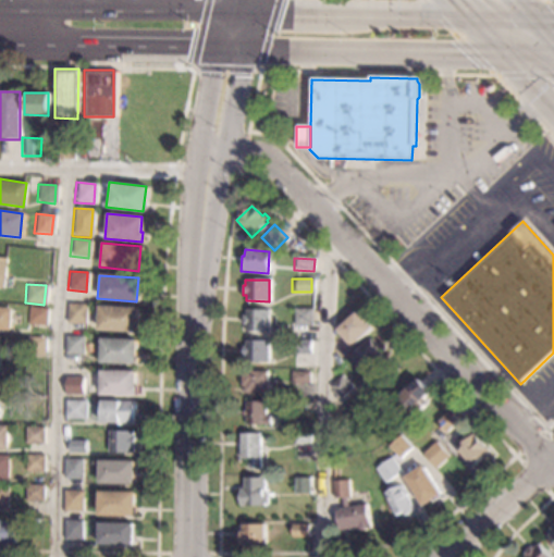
[(84,305),(83,324),(65,323),(66,304),(84,305)]
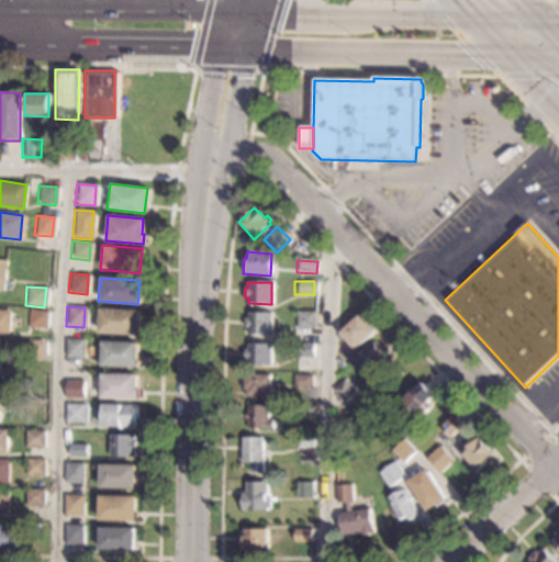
[(138,311),(137,324),(138,324),(138,335),(97,333),(98,308),(138,311)]
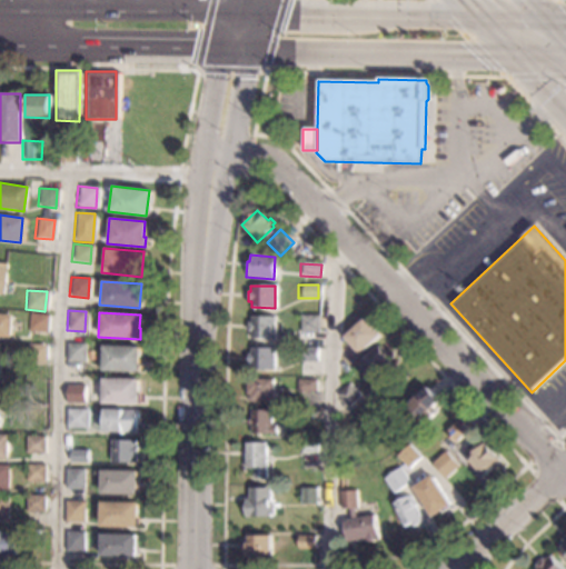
[(0,313),(9,315),(8,338),(0,337),(0,313)]
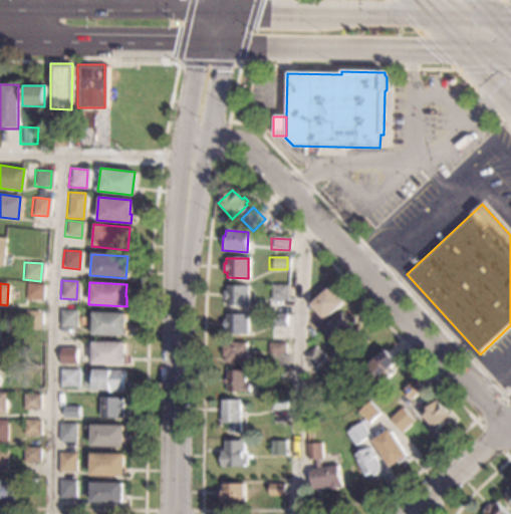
[(42,285),(40,300),(24,299),(26,283),(42,285)]
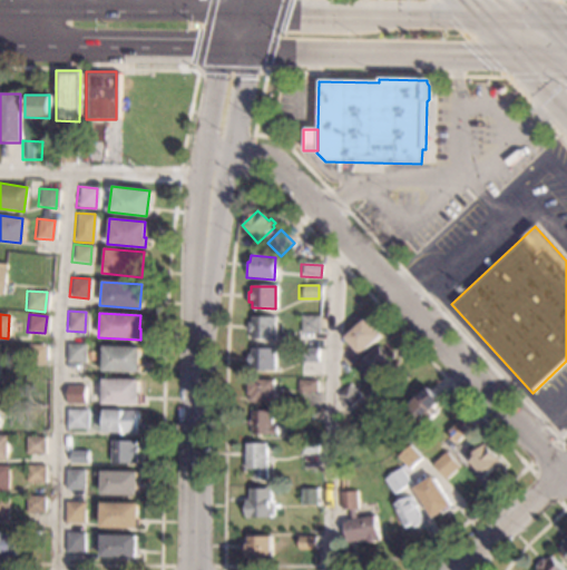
[(318,316),(318,334),(299,333),(300,316),(318,316)]
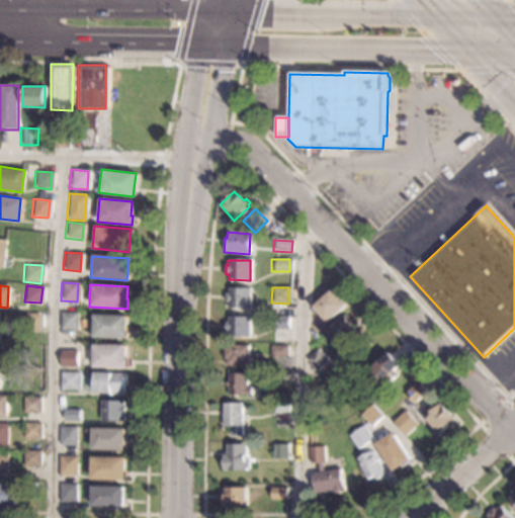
[(248,289),(248,309),(227,309),(227,303),(224,303),(224,294),(227,294),(227,288),(248,289)]
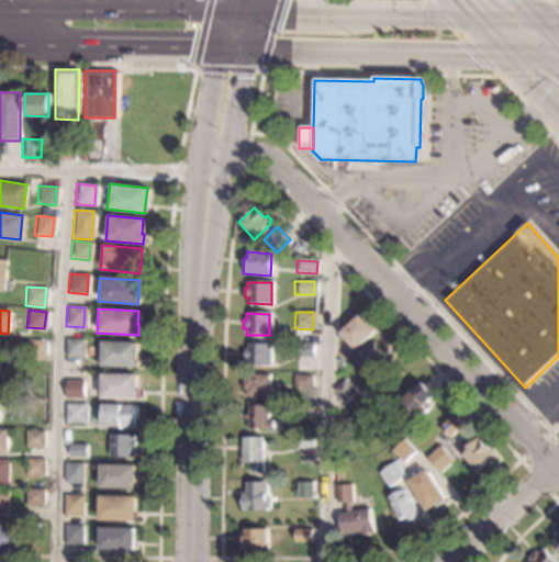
[(345,318),(341,323),(336,317),(341,313),(345,318)]
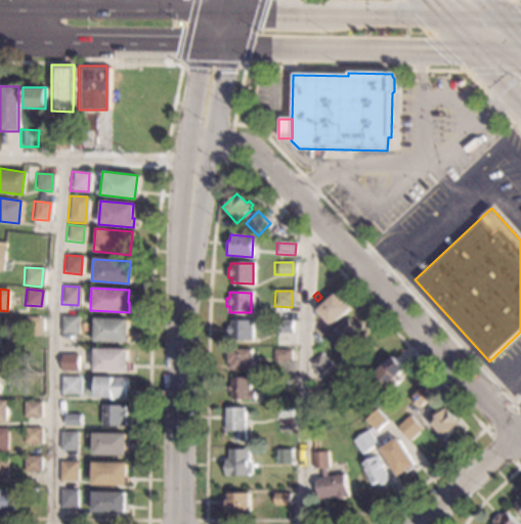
[(348,309),(330,326),(314,311),(334,294),(348,309)]
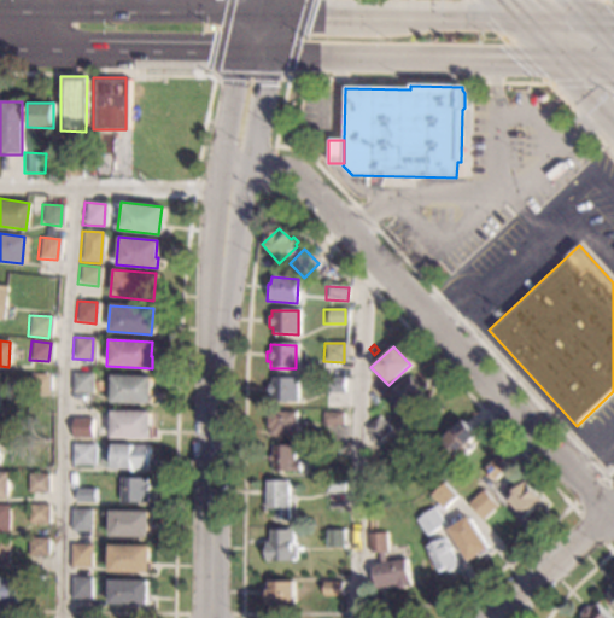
[(89,392),(71,394),(70,373),(89,373),(89,392)]
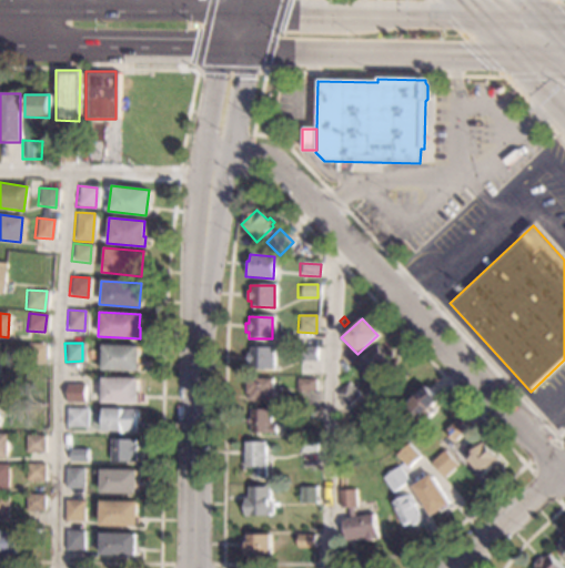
[(44,345),(43,363),(26,363),(26,344),(44,345)]
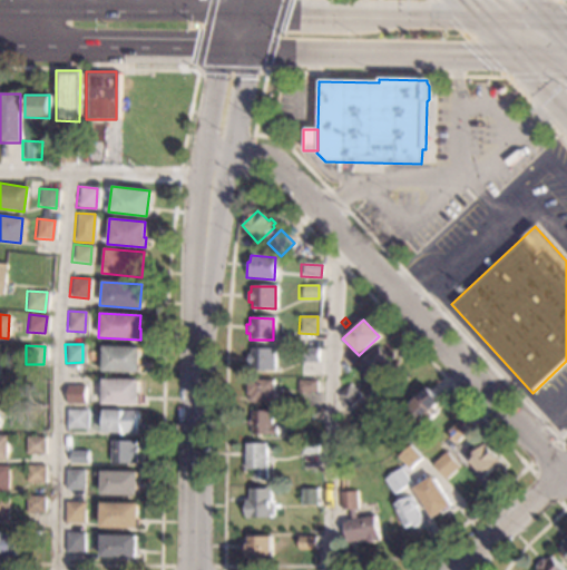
[(137,347),(137,373),(101,372),(101,346),(137,347)]
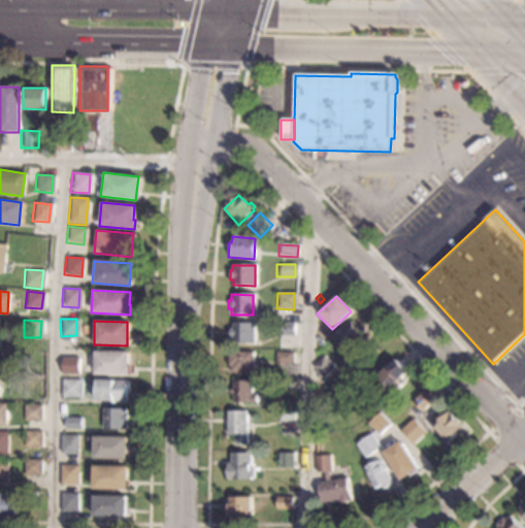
[(355,328),(358,325),(363,330),(358,334),(362,339),(346,355),(330,339),(349,322),(355,328)]
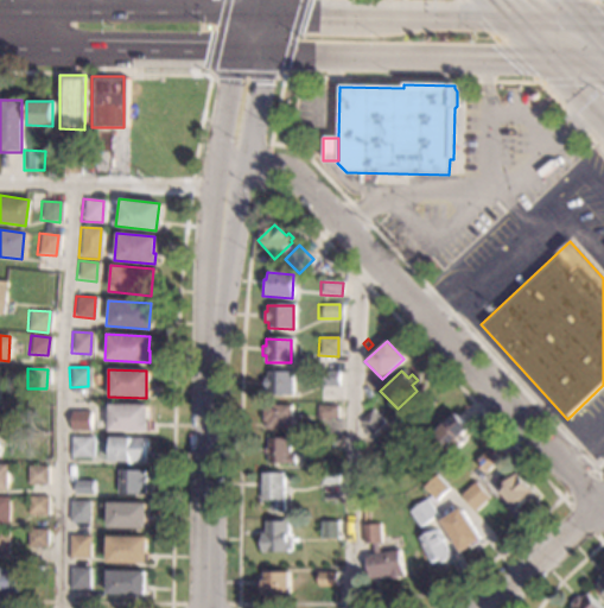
[(337,373),(336,386),(319,386),(319,372),(337,373)]
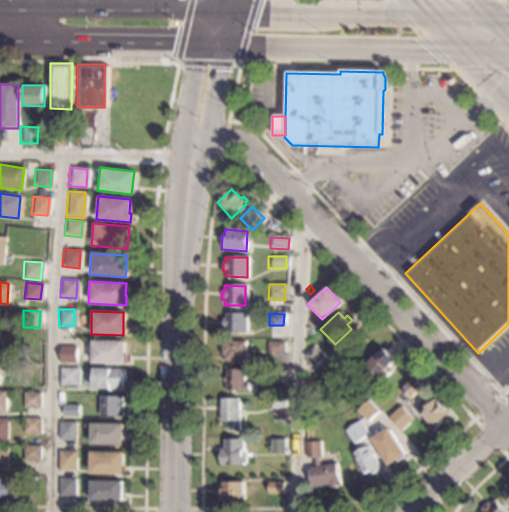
[(244,333),(223,332),(223,327),(221,327),(221,319),(223,319),(223,314),(245,314),(244,333)]
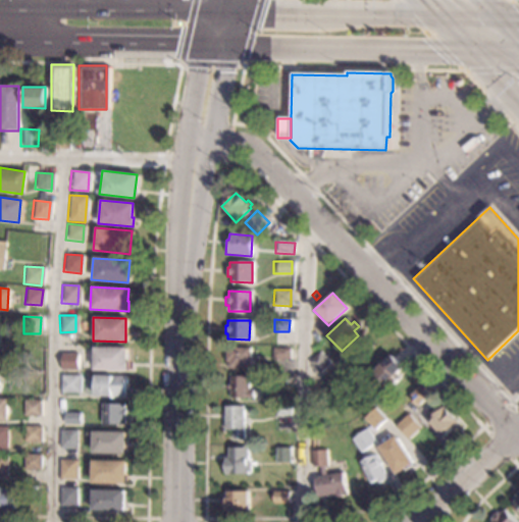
[(125,361),(127,361),(127,370),(92,370),(92,347),(125,347),(125,361)]
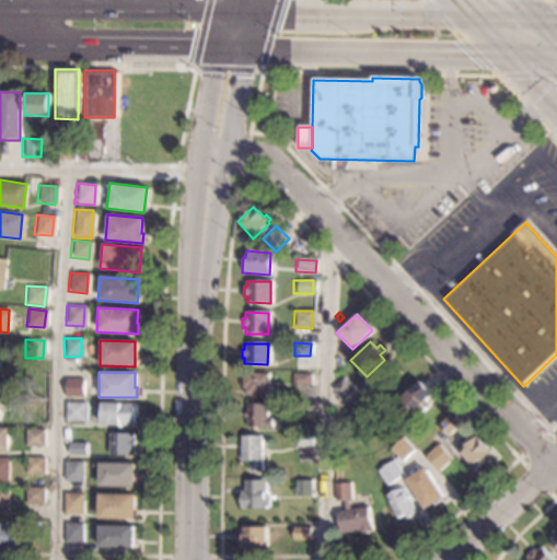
[(267,395),(244,395),(244,388),(241,388),(241,373),(267,373),(267,395)]
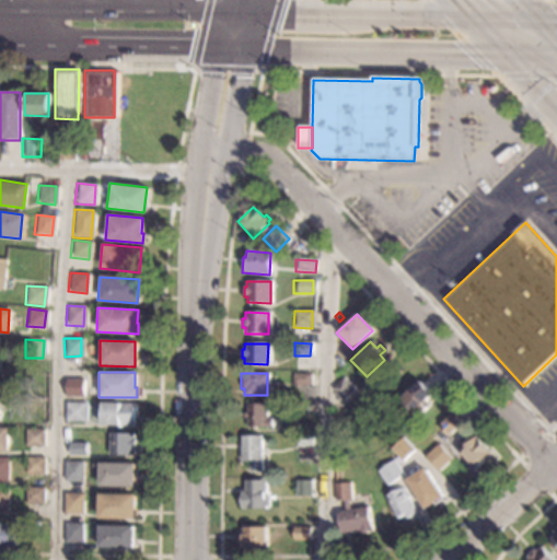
[(310,374),(309,386),(291,386),(291,373),(310,374)]
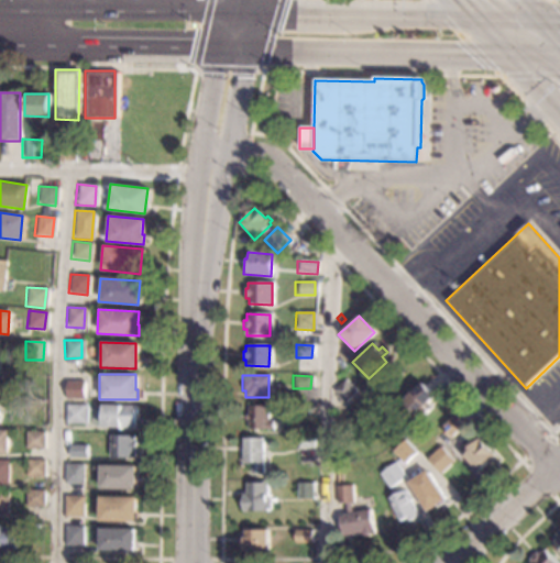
[(81,398),(64,398),(64,381),(81,381),(81,398)]
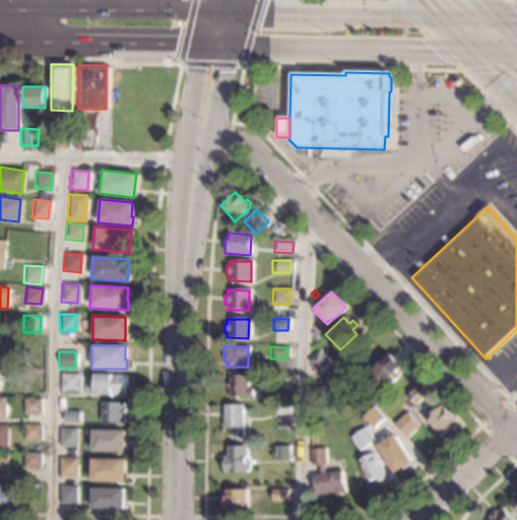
[(326,362),(316,372),(306,362),(317,351),(326,362)]
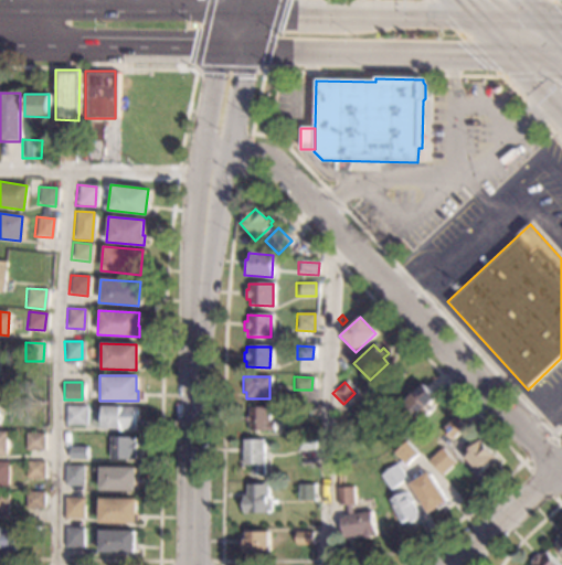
[(433,400),(423,409),(427,413),(413,426),(398,409),(421,386),(433,400)]
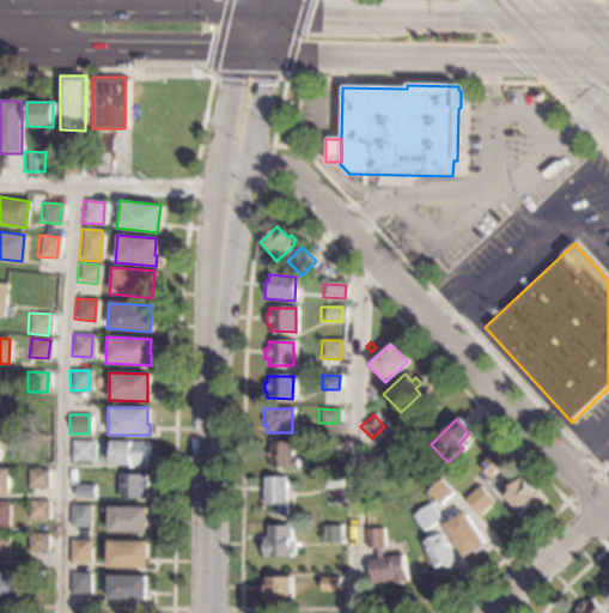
[(91,462),(69,461),(69,441),(89,441),(92,441),(91,462)]
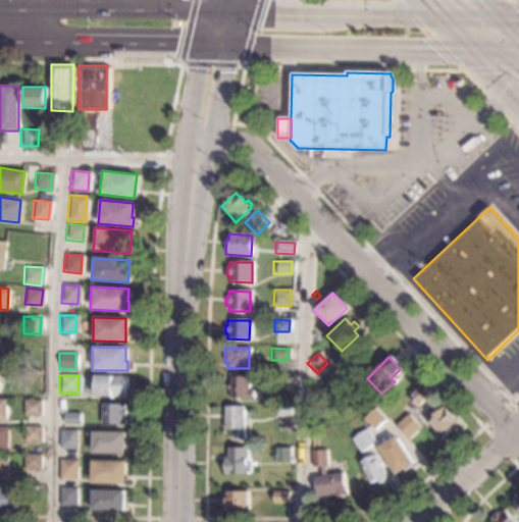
[(111,377),(123,377),(123,396),(94,396),(94,375),(111,375),(111,377)]
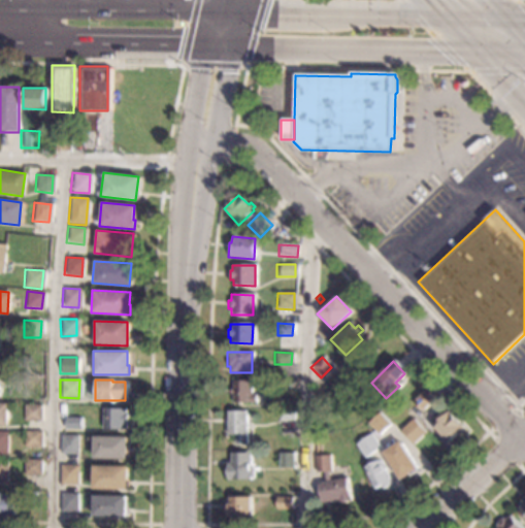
[(250,395),(255,396),(255,403),(231,402),(232,394),(228,394),(228,389),(231,389),(231,381),(251,382),(250,395)]
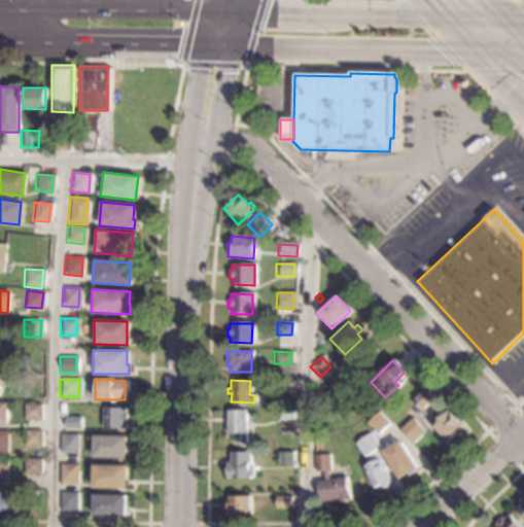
[(290,393),(274,392),(274,380),(290,380),(290,393)]
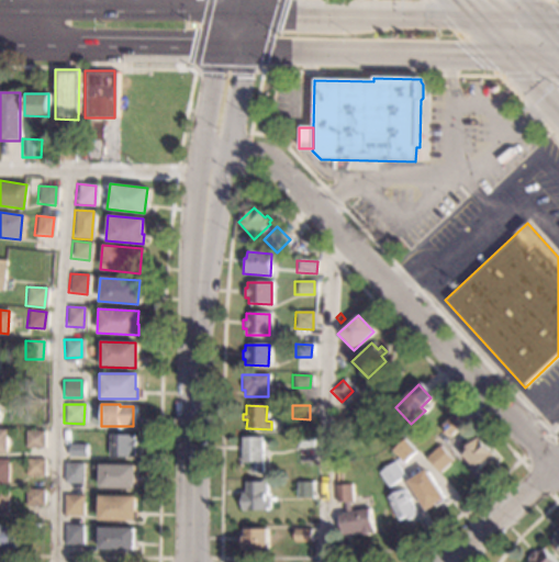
[(459,426),(444,437),(437,428),(454,417),(459,426)]
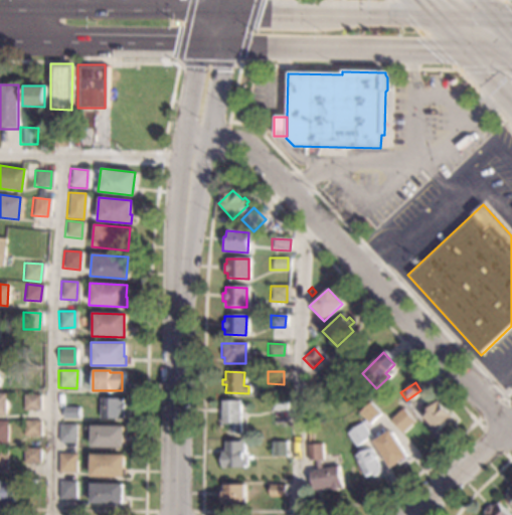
[(38,395),(38,410),(21,410),(22,395),(38,395)]
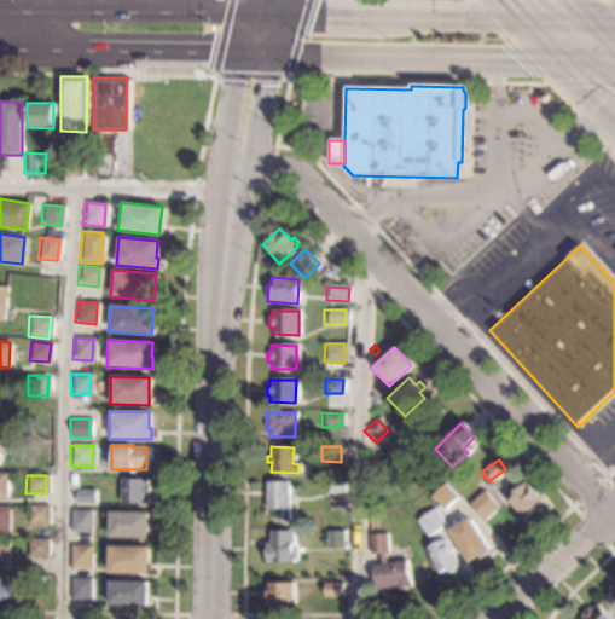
[(144,485),(148,485),(149,495),(144,495),(144,502),(119,503),(119,479),(144,479),(144,485)]
